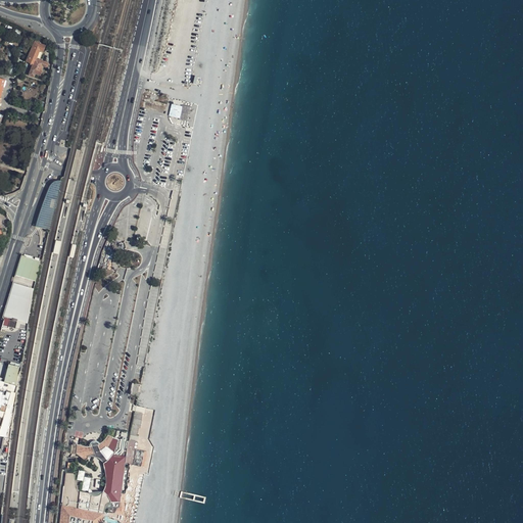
[(238,32),(240,6),(236,6),(236,10),(230,10),(229,14),(237,15),(236,29),(227,28),(227,31),(238,32)]
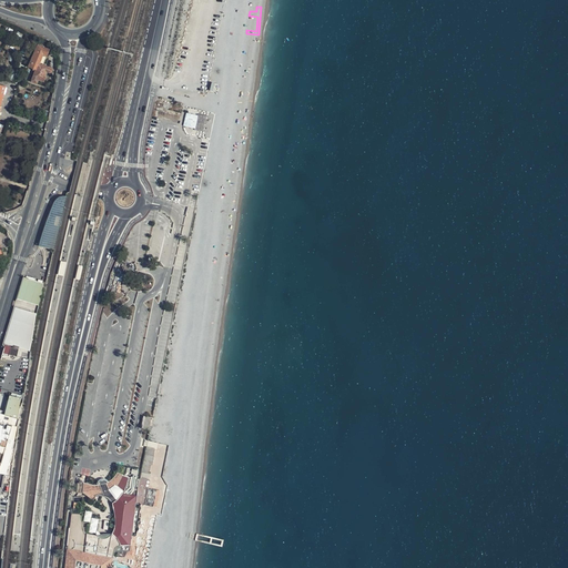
[(52,69),(40,63),(42,56),(47,57),(49,50),(38,46),(29,68),(37,71),(32,82),(38,84),(39,80),(42,81),(43,78),(48,80),(52,69)]
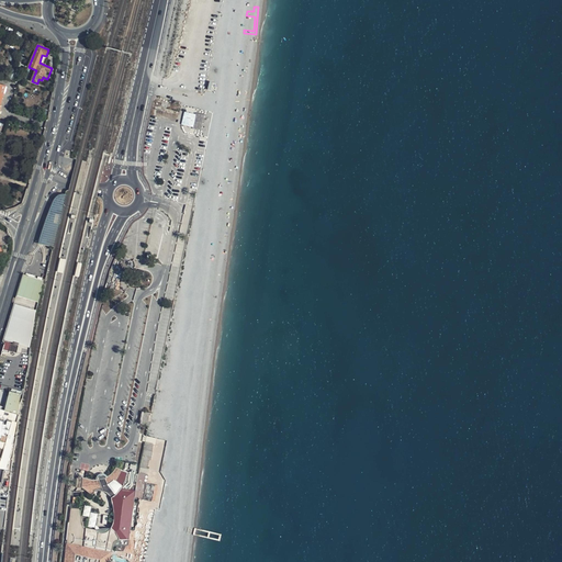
[(20,62),(15,71),(22,74),(25,64),(20,62)]
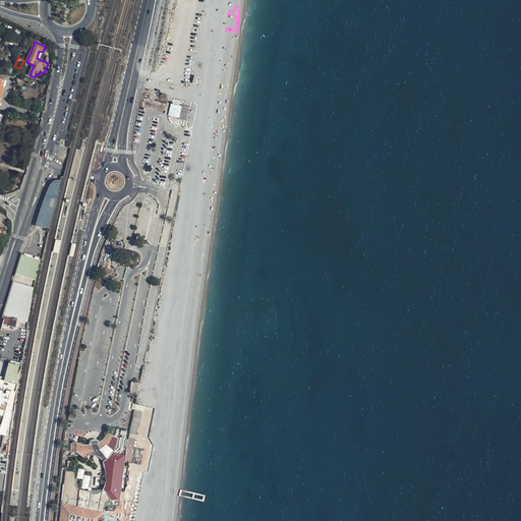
[(169,115),(180,117),(182,106),(172,104),(169,115)]
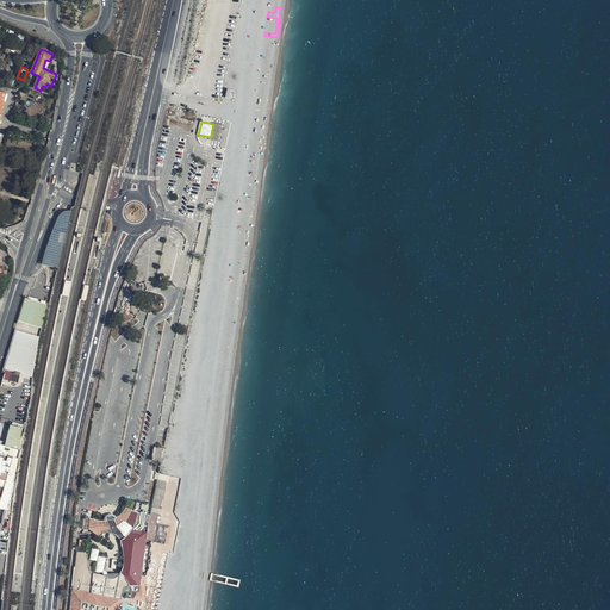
[(51,235),(49,242),(42,265),(58,268),(64,246),(67,234),(73,211),(66,211),(62,213),(56,223),(51,235)]
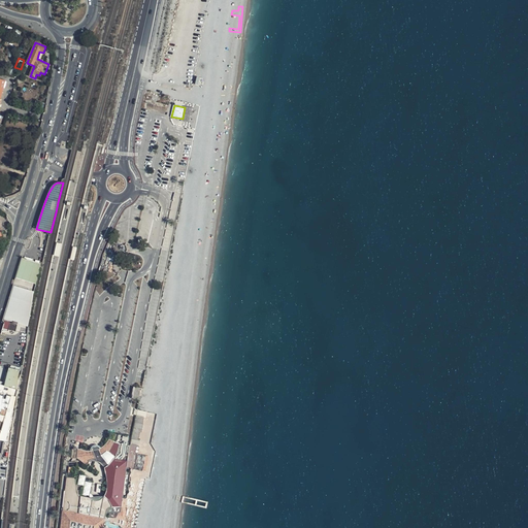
[(22,258),(15,277),(35,284),(40,272),(41,263),(22,258)]
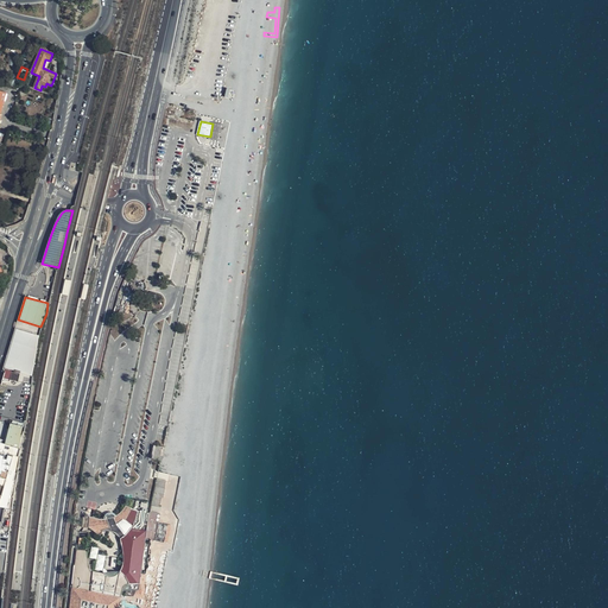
[(39,336),(16,329),(5,367),(6,368),(7,365),(17,367),(16,371),(32,375),(36,360),(39,336)]
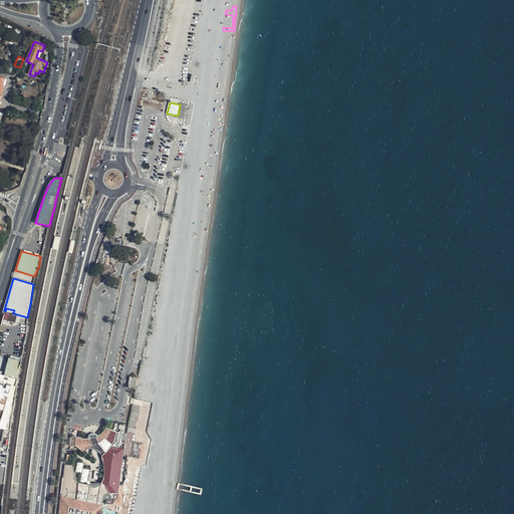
[(17,316),(12,315),(13,313),(14,310),(6,308),(5,311),(4,312),(2,312),(2,313),(2,314),(3,315),(4,315),(2,322),(3,323),(3,321),(8,323),(9,321),(15,323),(17,316)]
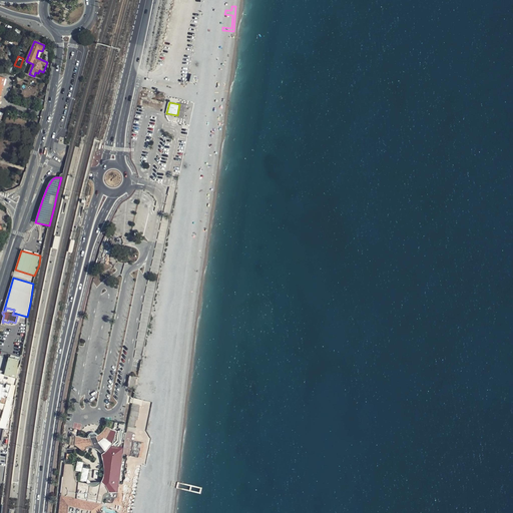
[(20,361),(9,358),(4,375),(16,379),(20,361)]
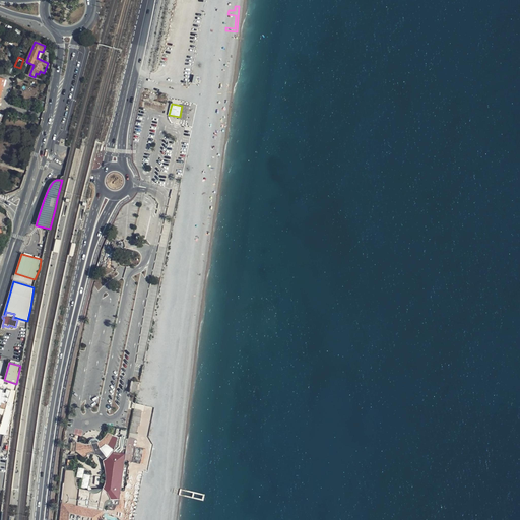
[(151,369),(144,367),(141,383),(149,384),(151,369)]
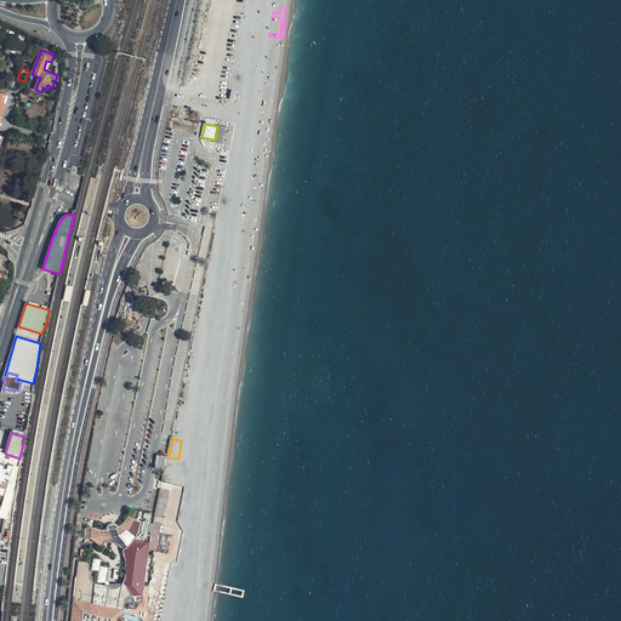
[(0,513),(4,502),(7,488),(10,479),(12,469),(13,465),(18,466),(21,459),(20,459),(5,454),(0,453),(0,513)]
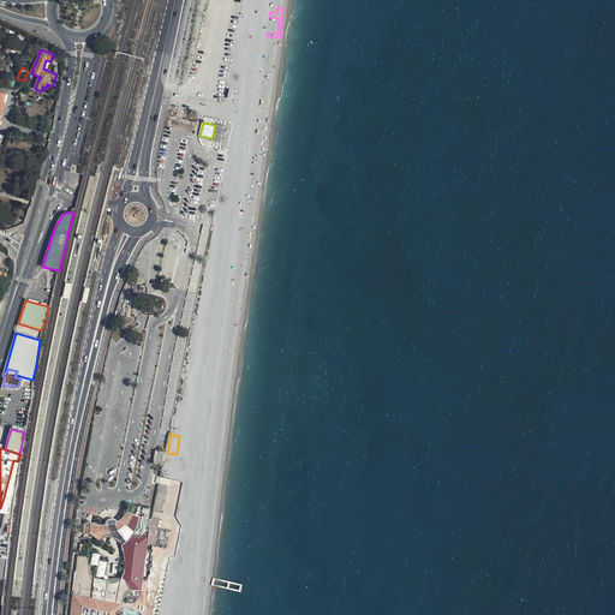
[(173,464),(163,461),(150,519),(149,535),(157,541),(157,529),(160,519),(162,519),(163,513),(161,513),(163,503),(165,503),(167,494),(166,494),(173,464)]
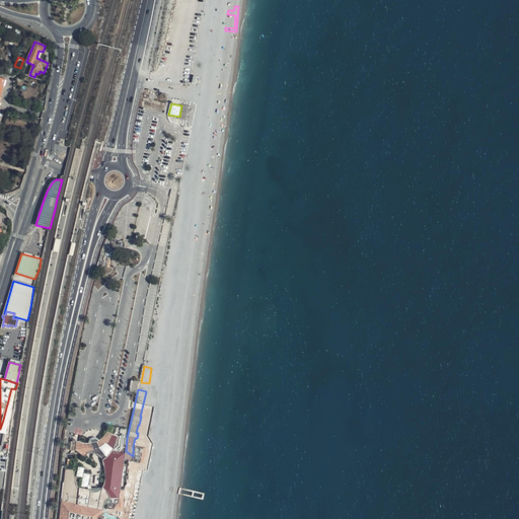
[(6,409),(11,411),(13,402),(14,393),(15,392),(11,391),(11,392),(10,392),(8,400),(6,408),(6,409)]
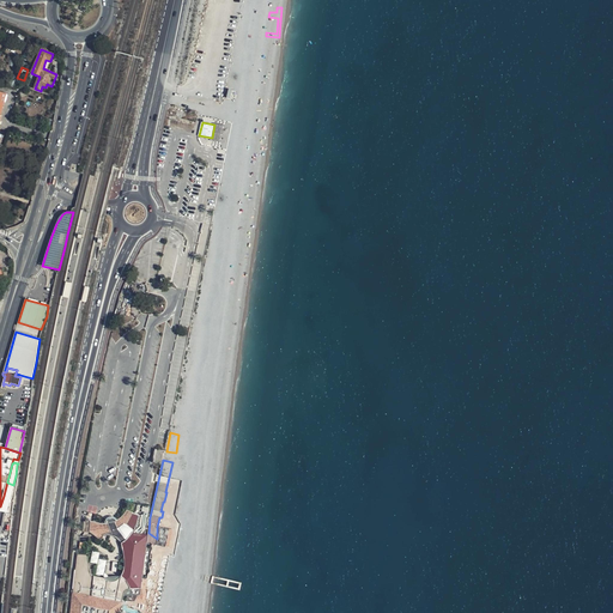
[(90,521),(89,532),(99,539),(101,539),(102,538),(103,536),(102,534),(110,532),(114,532),(117,528),(121,527),(122,526),(126,522),(129,517),(132,513),(126,510),(126,511),(121,516),(117,520),(114,522),(109,523),(107,523),(101,523),(96,522),(90,521)]
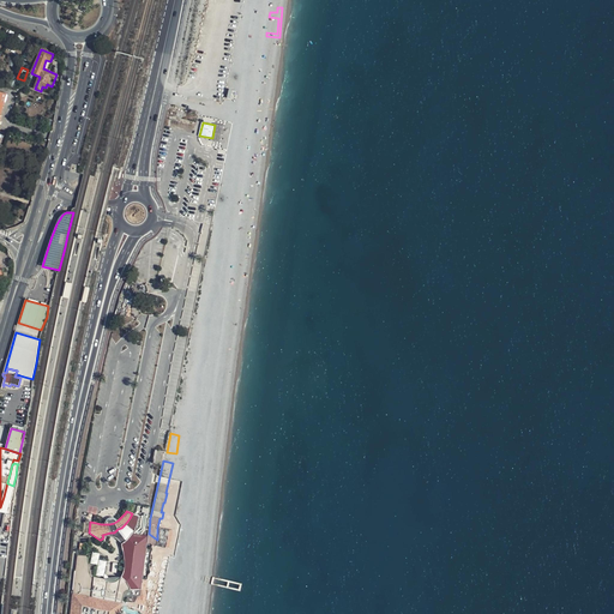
[(131,590),(142,587),(143,579),(149,536),(149,534),(150,518),(139,516),(137,523),(134,530),(128,537),(121,543),(124,555),(125,564),(124,571),(122,575),(121,578),(125,579),(127,582),(130,585),(131,590)]
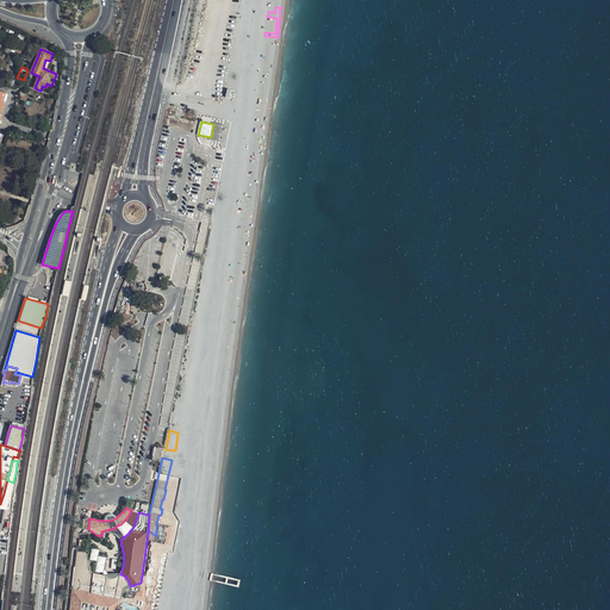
[(159,524),(156,524),(156,536),(148,530),(148,533),(149,533),(150,533),(151,534),(151,535),(150,540),(151,540),(151,541),(153,541),(156,542),(159,524)]
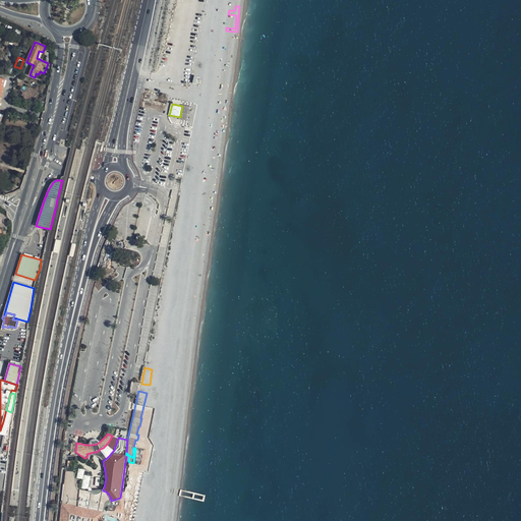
[(146,450),(135,448),(133,463),(143,465),(146,450)]
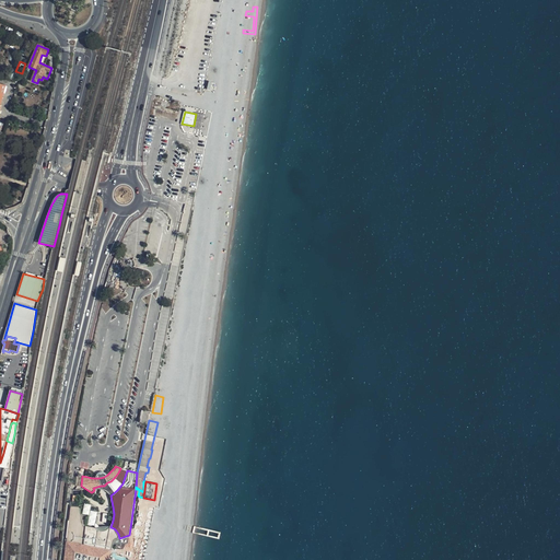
[(92,524),(94,525),(97,512),(90,510),(91,505),(84,503),(82,513),(90,515),(89,521),(93,521),(92,524)]
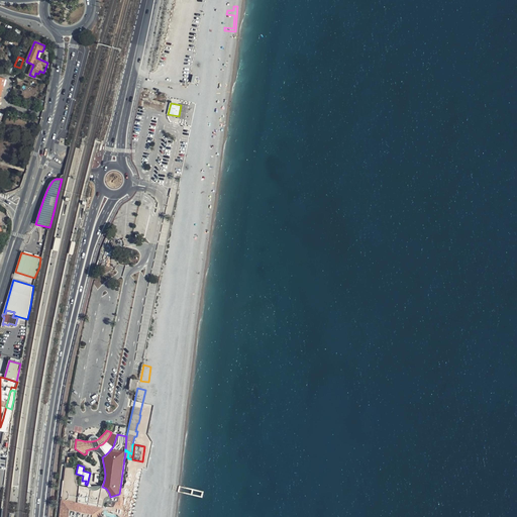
[(100,516),(102,508),(88,505),(86,501),(82,504),(80,500),(82,492),(80,490),(78,488),(77,487),(77,486),(77,485),(76,483),(76,482),(75,479),(75,477),(75,476),(74,472),(74,471),(74,468),(66,467),(62,498),(59,516),(100,516)]
